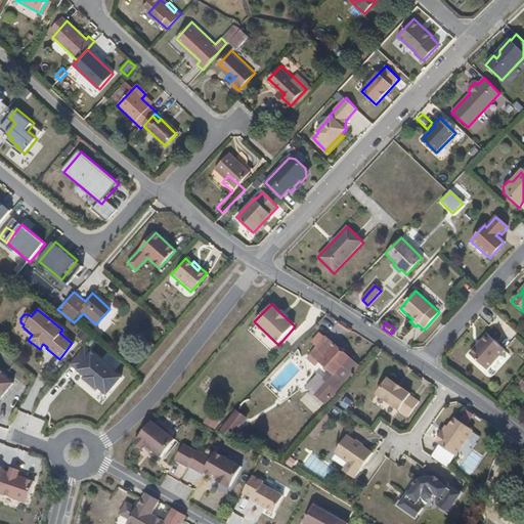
[(81,331),(77,337),(86,342),(90,335),(81,331)]
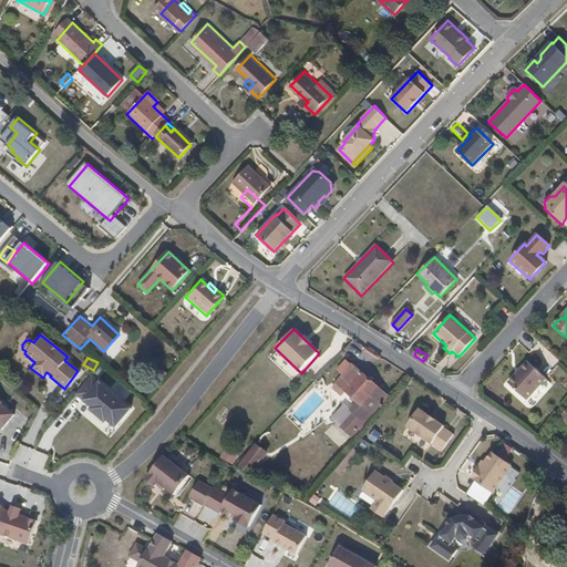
[(536,374),(538,372),(528,363),(521,371),(523,372),(516,378),(515,377),(508,384),(527,401),(545,382),(536,374)]
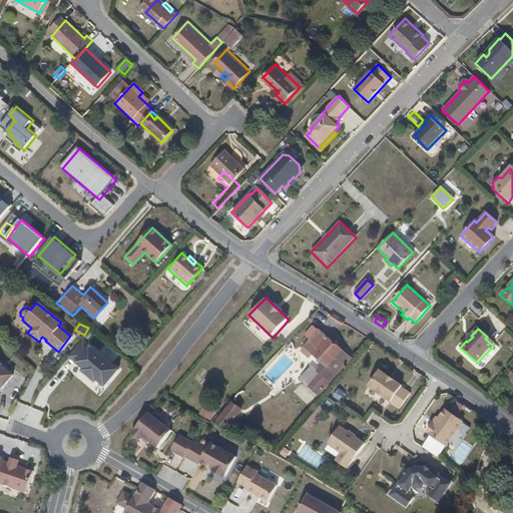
[(324,340),(317,333),(303,348),(310,356),(324,340)]
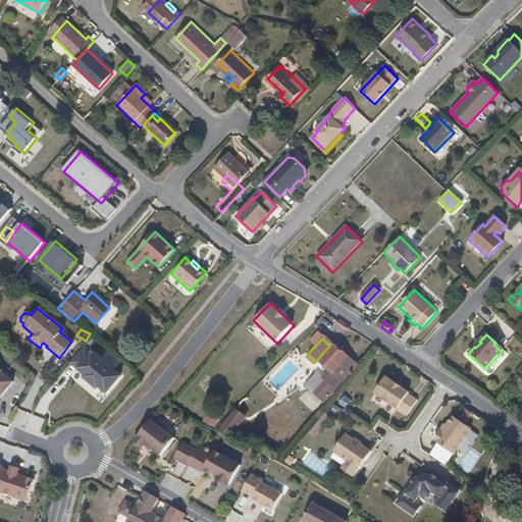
[(504,350),(496,343),(493,345),(502,352),(504,350)]
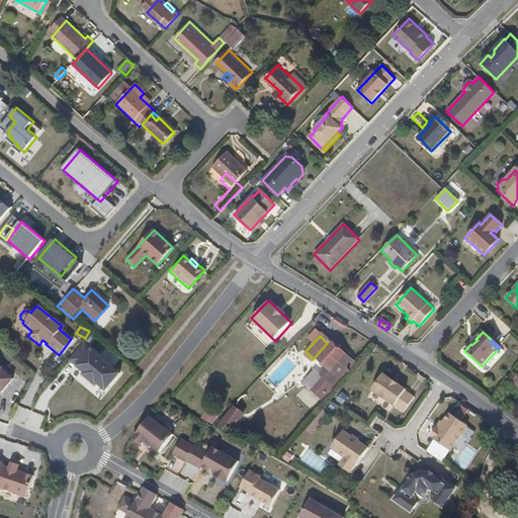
[(81,341),(67,359),(82,371),(80,373),(94,384),(96,382),(103,389),(117,371),(81,341)]
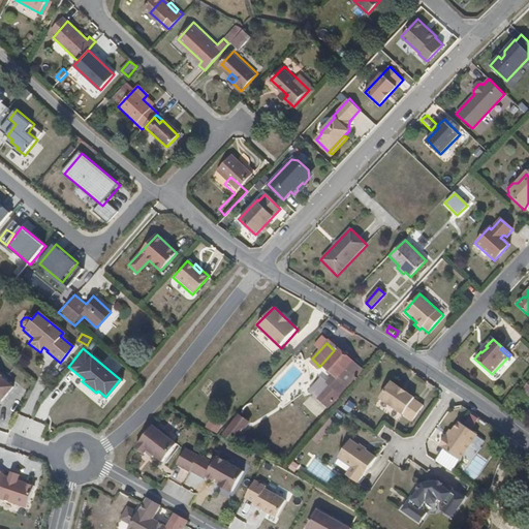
[(334,350),(319,367),(333,379),(348,364),(334,350)]
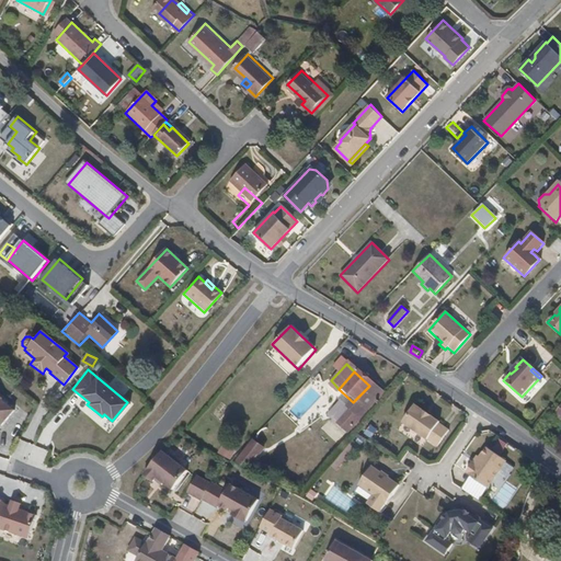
[(0,425),(1,426),(13,411),(1,401),(2,400),(0,398),(0,425)]
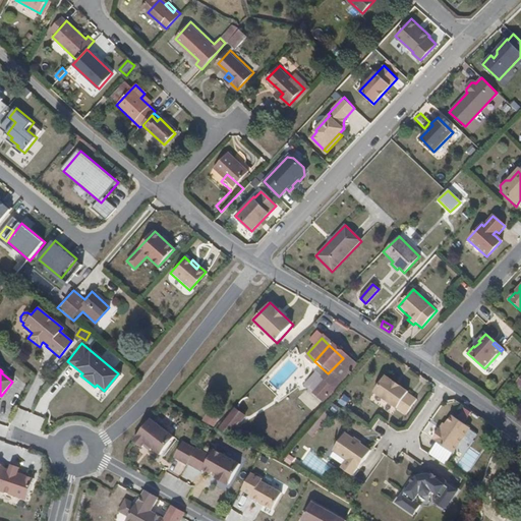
[(404,412),(415,397),(407,392),(406,389),(384,373),(372,390),(404,412)]
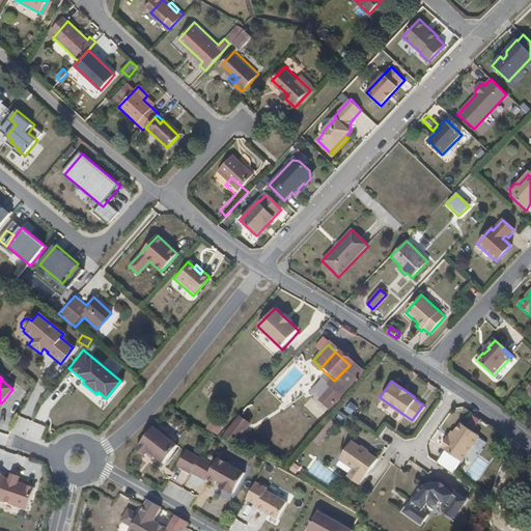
[(240,416),(225,436),(230,440),(245,420),(240,416)]
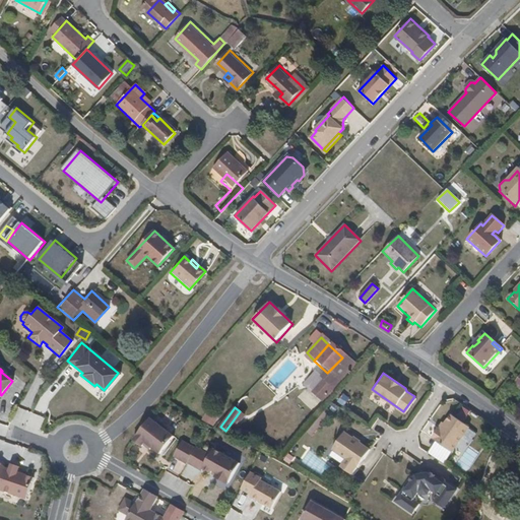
[(233,435),(247,414),(242,410),(226,431),(233,435)]
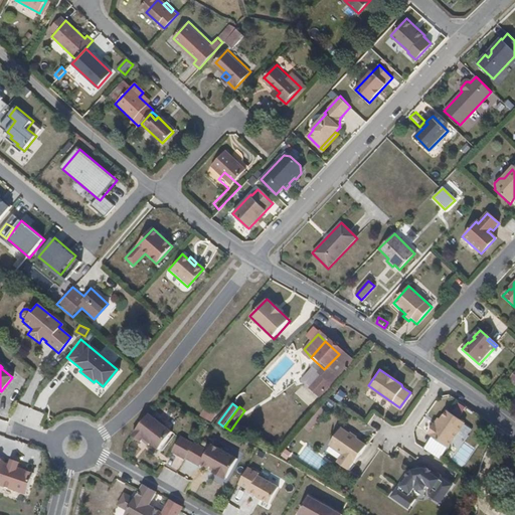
[(464,420),(445,408),(435,423),(433,422),(426,431),(428,432),(427,433),(446,446),(464,420)]
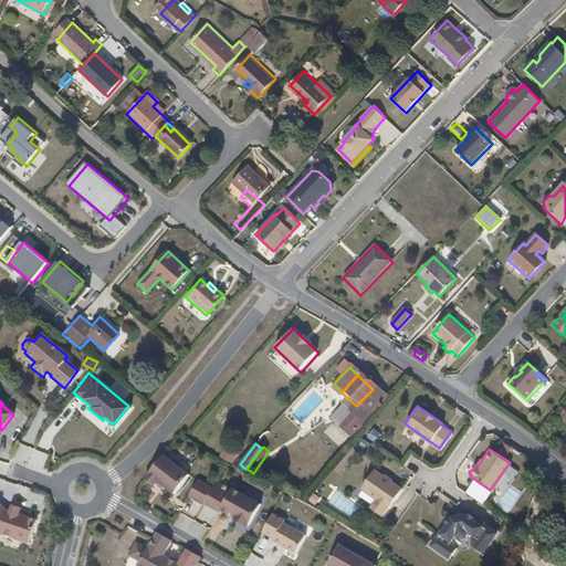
[(224,450),(221,457),(233,463),(237,457),(224,450)]
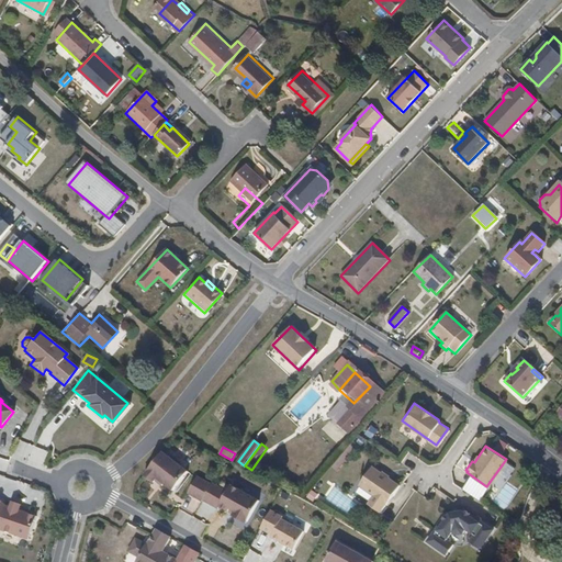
[(161,450),(143,474),(144,475),(153,482),(155,480),(156,476),(164,482),(172,490),(188,470),(161,450)]
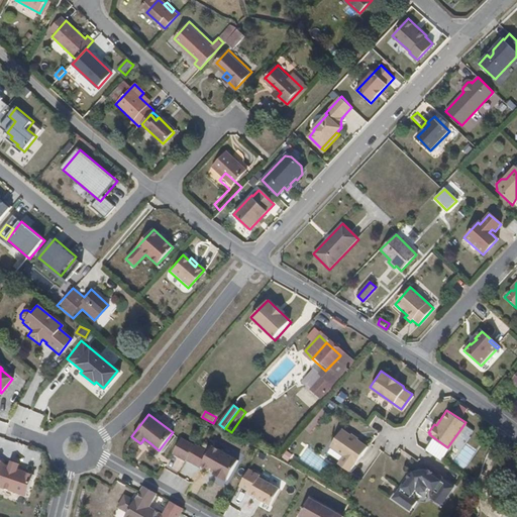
[(367,445),(341,427),(328,444),(342,454),(336,462),(347,470),(352,462),(354,461),(367,445)]
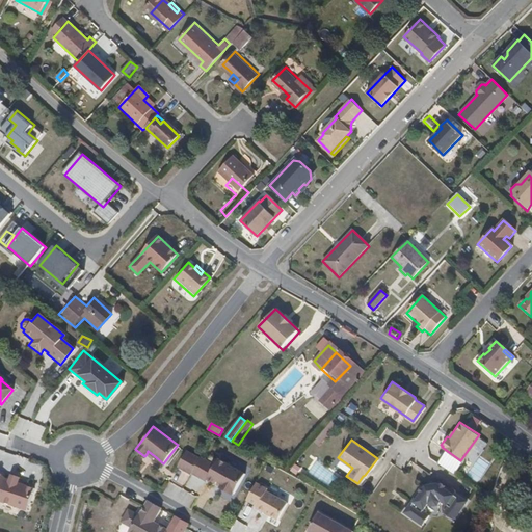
[(192,473),(201,458),(186,450),(177,467),(191,474),(192,473)]
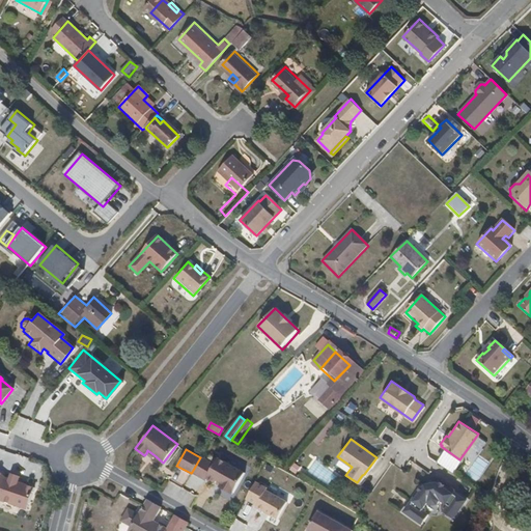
[(200,457),(192,472),(206,480),(207,478),(216,483),(218,481),(222,483),(220,487),(233,495),(234,493),(234,494),(246,473),(219,458),(215,465),(200,456),(200,457)]
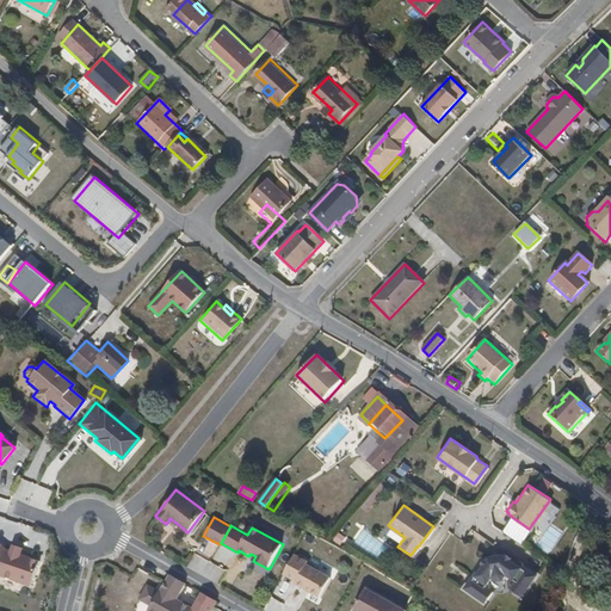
[(11,553),(7,550),(0,544),(0,575),(31,587),(39,562),(22,555),(11,553)]
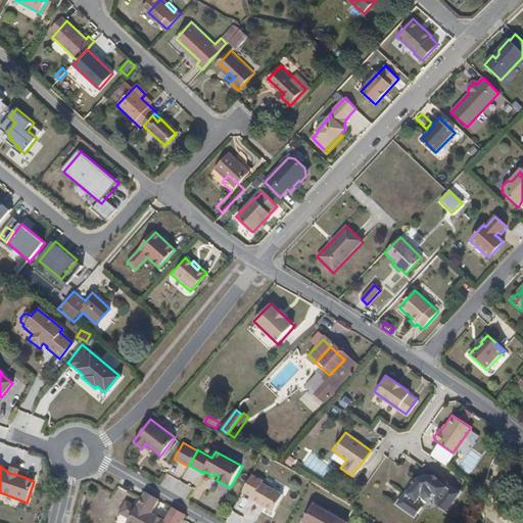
[(11,467),(9,473),(18,475),(20,470),(11,467)]
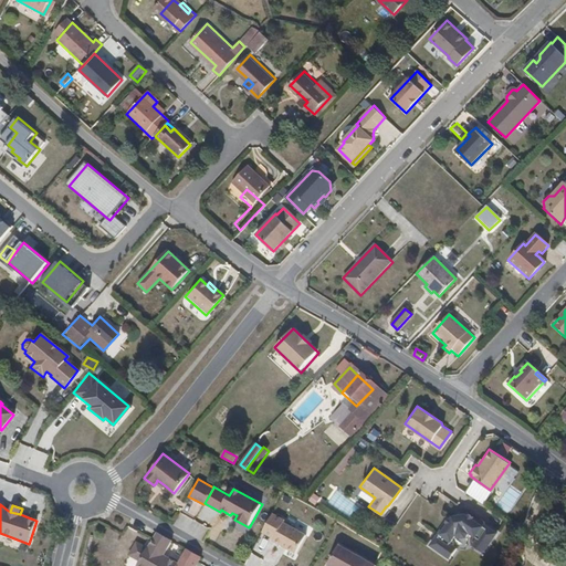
[(482,520),(479,516),(475,517),(467,512),(459,515),(454,516),(448,514),(429,543),(448,556),(456,546),(449,542),(454,533),(457,534),(462,535),(464,535),(468,531),(477,536),(471,544),(481,551),(495,531),(483,523),(482,520)]
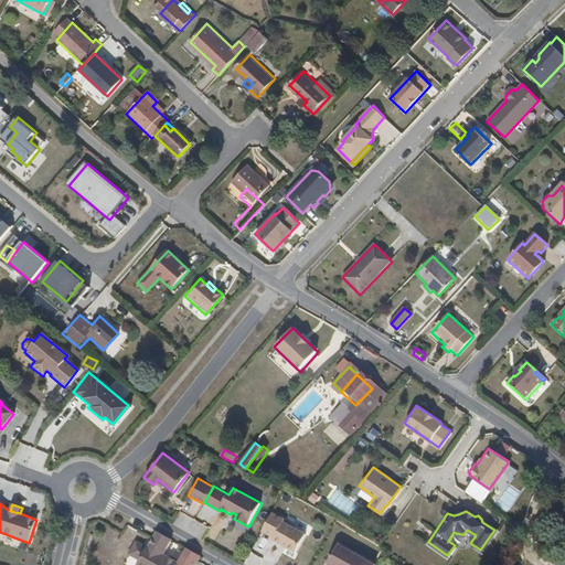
[(280,520),(270,539),(292,551),(302,533),(280,520)]
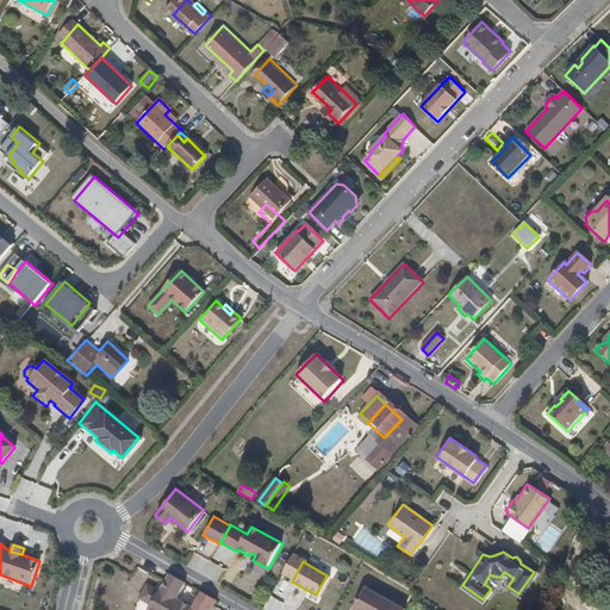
[(159,589),(147,609),(190,609),(192,608),(191,608),(175,598),(185,583),(169,574),(161,590),(159,589)]
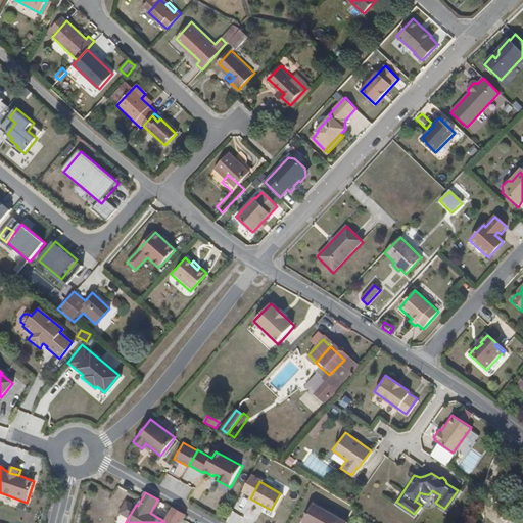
[(300,520),(304,522),(344,522),(345,522),(337,517),(311,503),(300,520)]
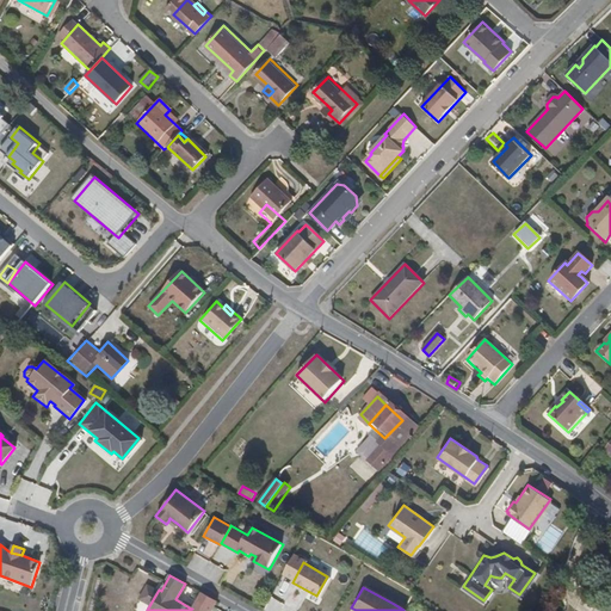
[(192,609),(190,610),(210,610),(216,602),(201,593),(192,609)]
